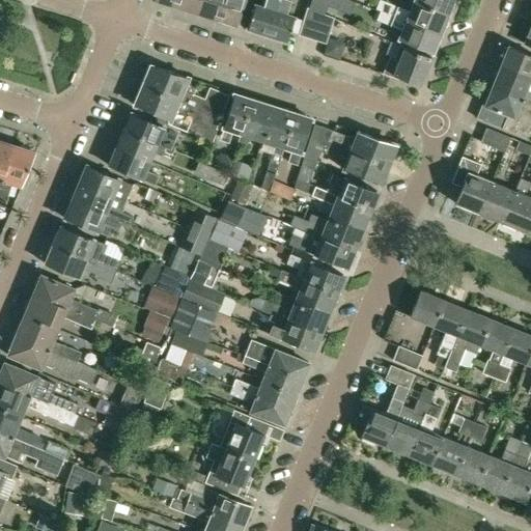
[(200,0),(175,0),(174,5),(175,5),(176,8),(184,10),(187,9),(196,12),(200,0)]
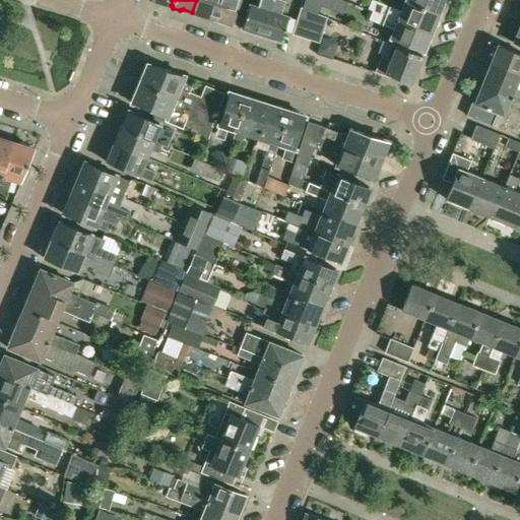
[(211,18),(215,19),(221,0),(196,0),(192,12),(200,14),(202,17),(208,19),(211,18)]
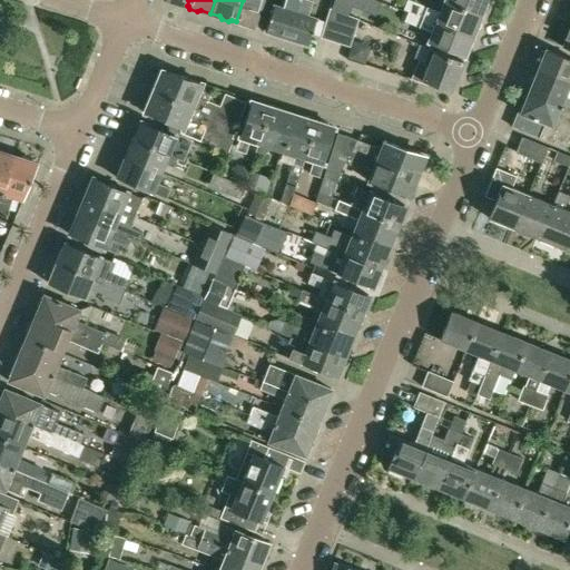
[(243,0),(236,21),(237,21),(238,25),(246,27),(249,26),(253,27),(254,22),(257,12),(266,16),(271,0),(243,0)]
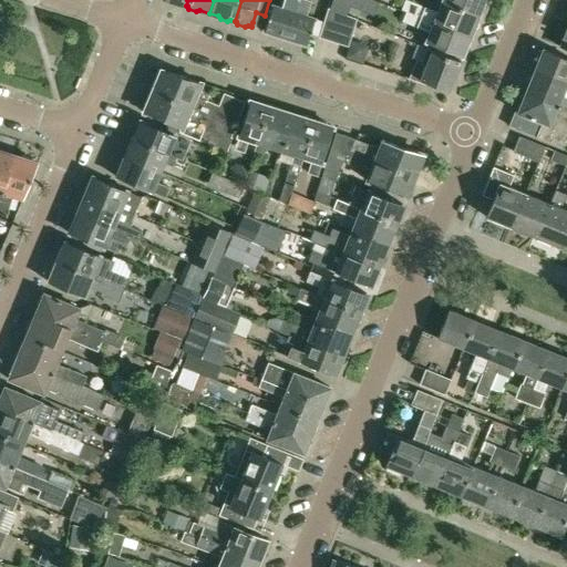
[(268,34),(276,37),(278,34),(286,38),(298,0),(285,0),(282,8),(274,4),(266,26),(264,30),(267,31),(268,34)]
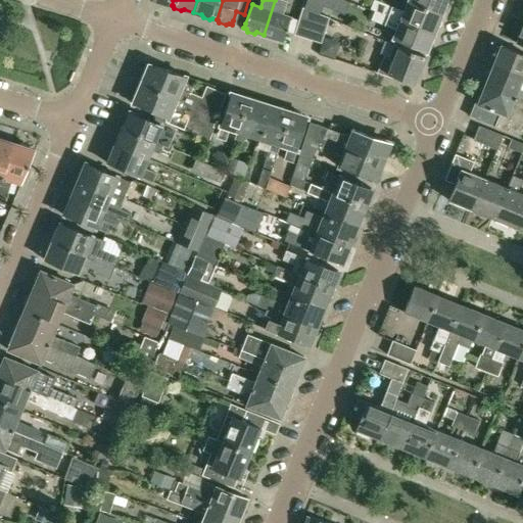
[(270,36),(271,39),(278,41),(280,40),(283,40),(284,37),(290,17),(282,14),(287,0),(275,0),(264,35),(270,36)]
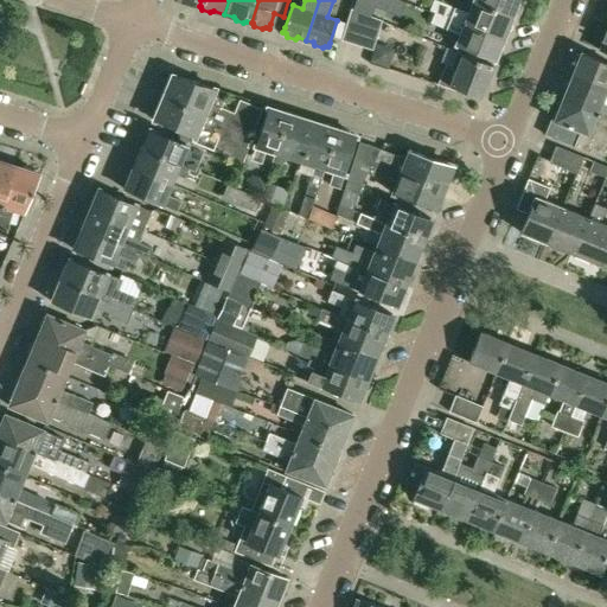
[(470,13),(440,1),(436,0),(433,0),(430,7),(413,0),(411,0),(410,2),(504,39),(506,33),(512,29),(510,23),(511,20),(472,5),(470,13)]
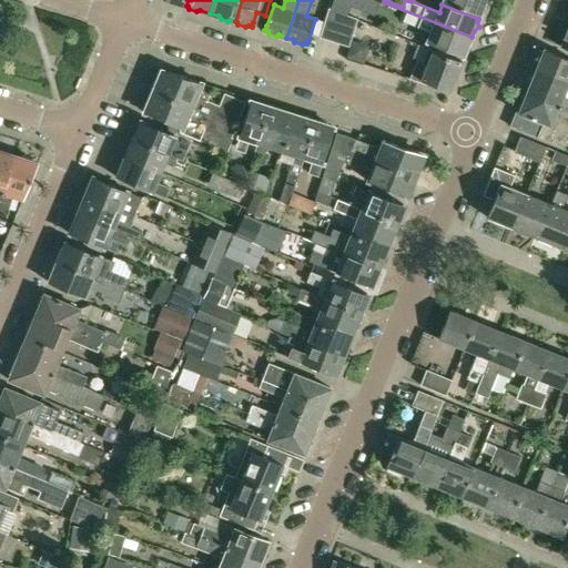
[(485,2),(485,0),(445,0),(480,13),(482,11),(486,8),(485,2)]
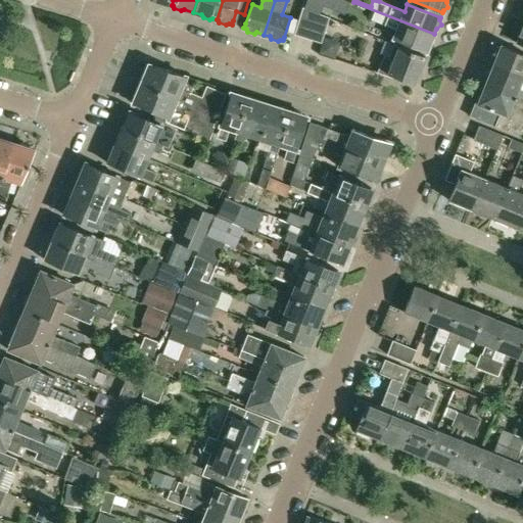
[(305,2),(303,8),(320,13),(322,8),(305,2)]
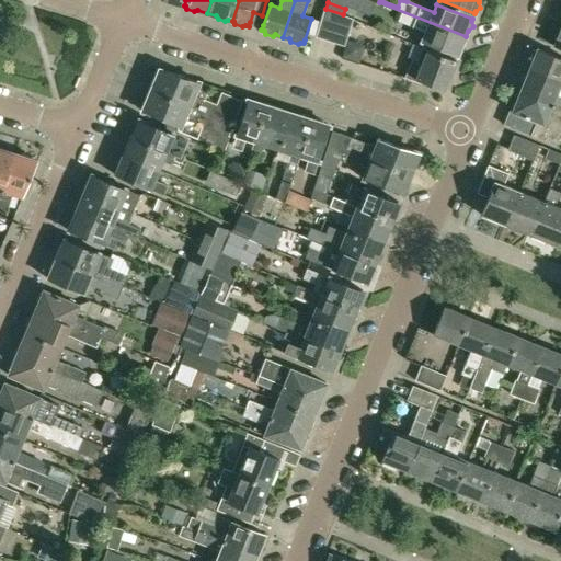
[(461,45),(466,36),(379,2),(376,12),(425,32),(422,42),(458,56),(459,53),(464,50),(461,45)]
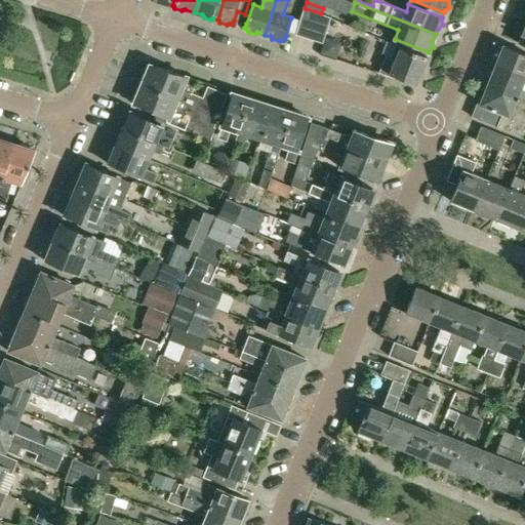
[(305,8),(295,34),(322,43),(331,17),(321,13),(305,8)]
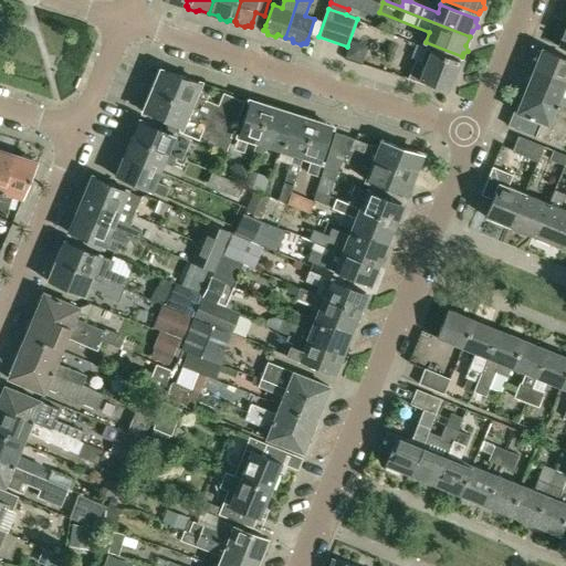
[(416,60),(408,79),(420,83),(420,81),(448,92),(454,76),(457,76),(460,69),(458,67),(459,62),(426,49),(420,62),(416,60)]
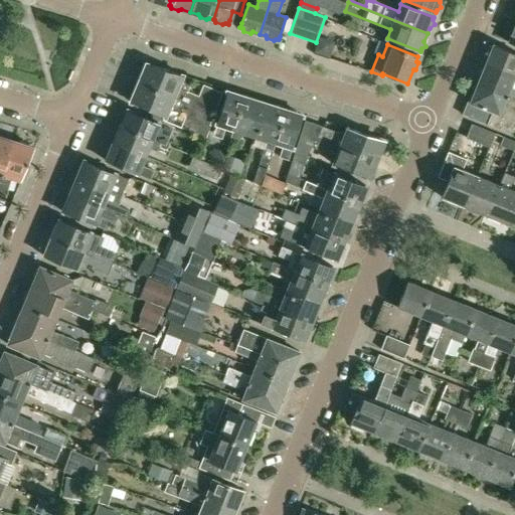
[(489,54),(485,63),(514,74),(514,53),(493,45),(492,47),(489,48),(487,52),(489,54)]
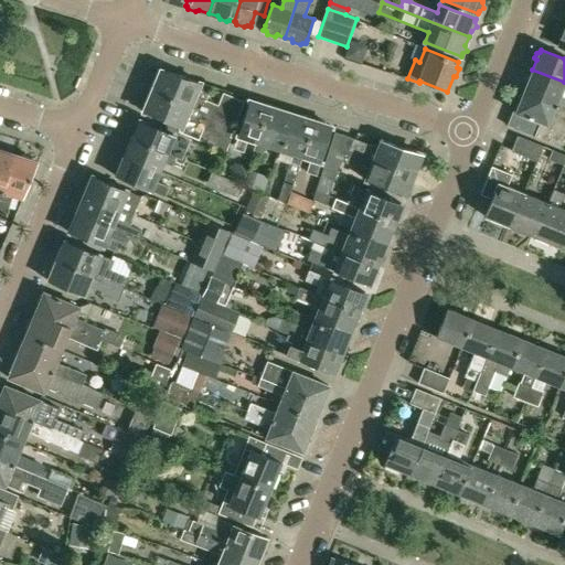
[(219,104),(208,99),(212,86),(158,70),(157,72),(158,72),(142,108),(141,110),(180,127),(178,131),(226,151),(232,137),(231,137),(244,102),(223,93),(219,104)]
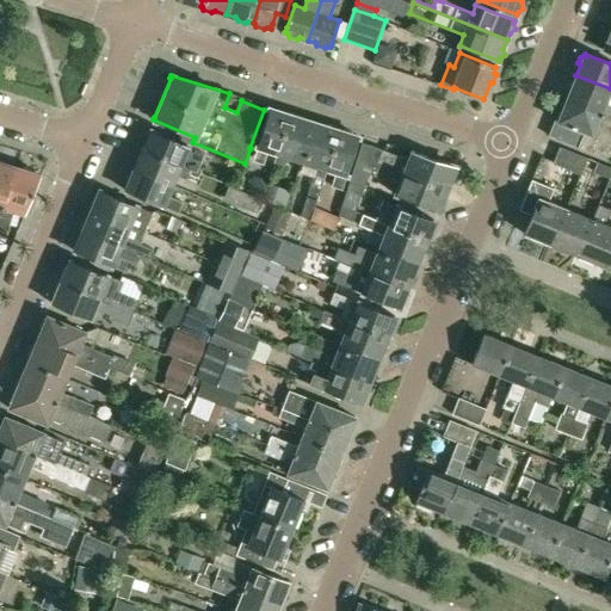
[(610,96),(609,96),(610,90),(610,88),(575,75),(573,82),(569,84),(568,88),(569,91),(566,99),(610,117),(610,96)]
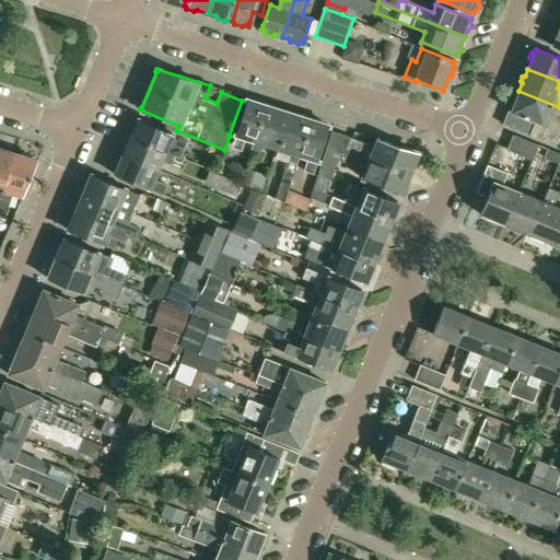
[(559,107),(518,91),(514,103),(512,103),(510,107),(512,109),(505,125),(503,124),(503,125),(558,147),(559,141),(559,107)]
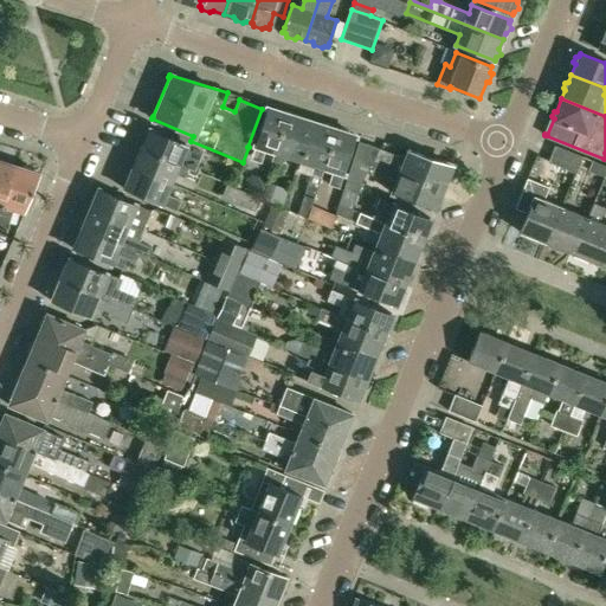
[(265,149),(275,153),(288,113),(275,108),(274,110),(266,108),(250,161),(260,165),(265,149)]
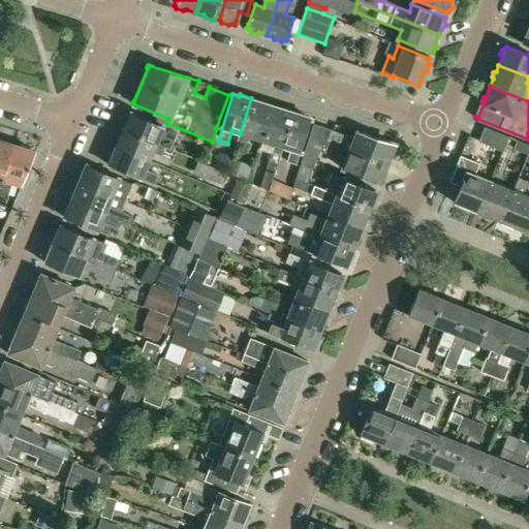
[(262,103),(261,101),(251,98),(240,133),(237,142),(245,144),(248,135),(263,141),(268,126),(265,124),(269,110),(270,105),(262,103)]
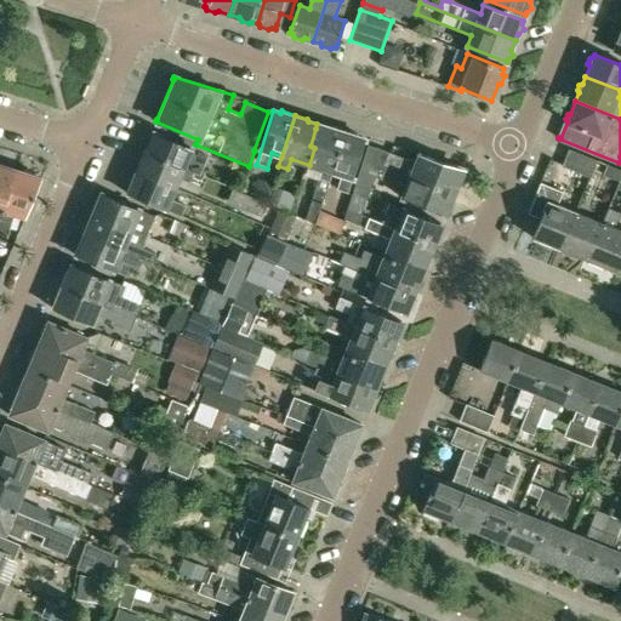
[(330,129),(322,126),(317,124),(315,129),(311,146),(314,148),(309,165),(322,169),(312,198),(323,201),(331,171),(346,131),(332,126),(330,129)]
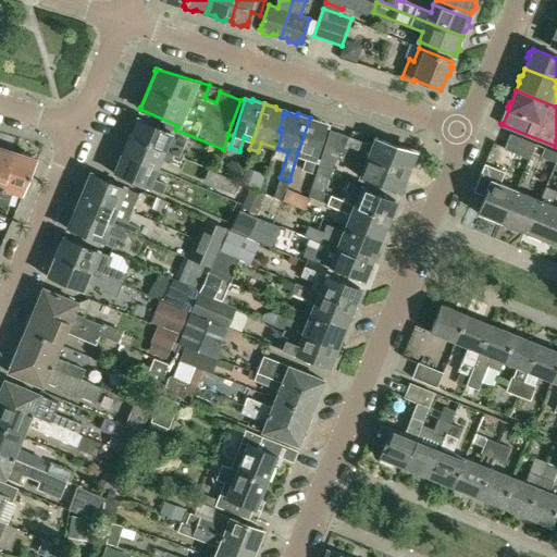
[(321,123),(320,121),(310,118),(297,153),(306,157),(301,170),(311,173),(327,125),(321,123)]
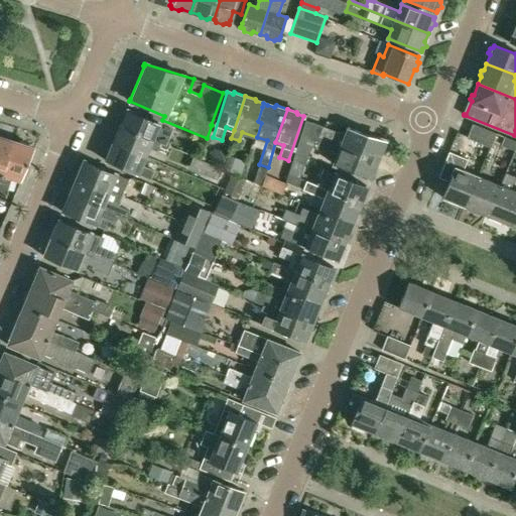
[(119,125),(161,143),(165,145),(172,128),(127,110),(126,113),(123,114),(119,125)]
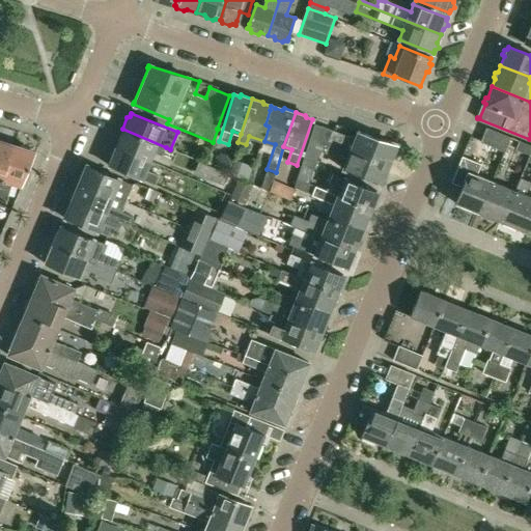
[(389,161),(392,162),(397,149),(393,143),(357,132),(357,133),(358,133),(356,140),(334,131),(314,122),(308,138),(310,139),(328,146),(330,142),(387,165),(389,161)]
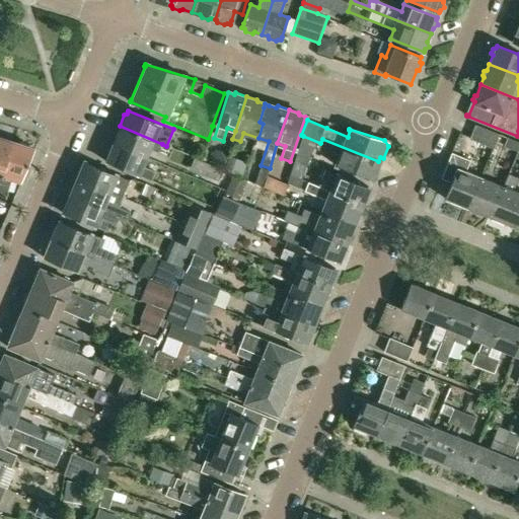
[(468,138),(494,149),(500,134),(474,124),(468,138)]
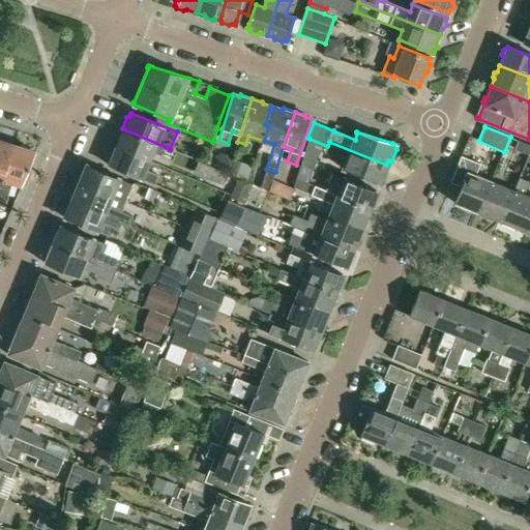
[(122,128),(117,140),(118,142),(117,147),(149,160),(153,151),(163,155),(166,147),(122,128)]
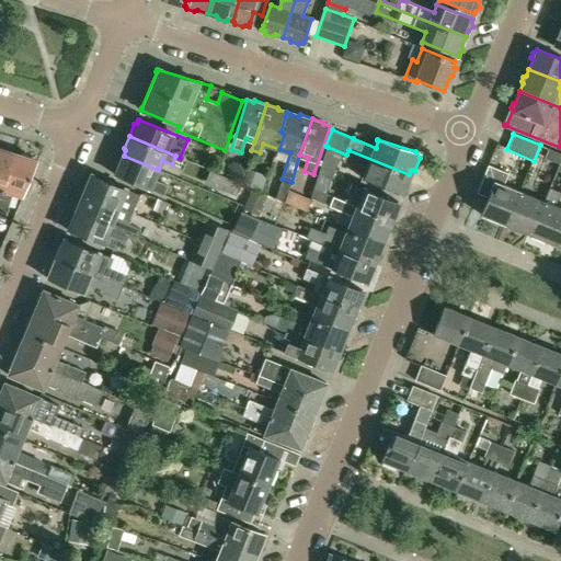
[(0,195),(13,153),(10,152),(10,150),(0,147),(0,195)]
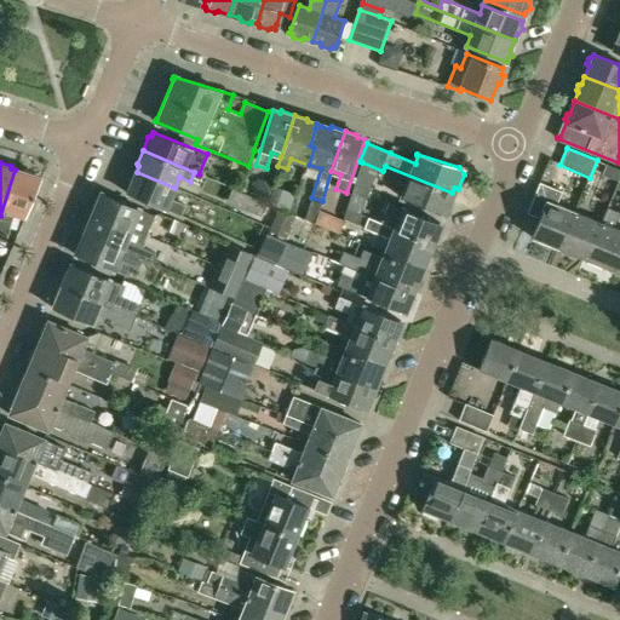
[(602,176),(618,182),(619,174),(619,168),(606,164),(602,176)]
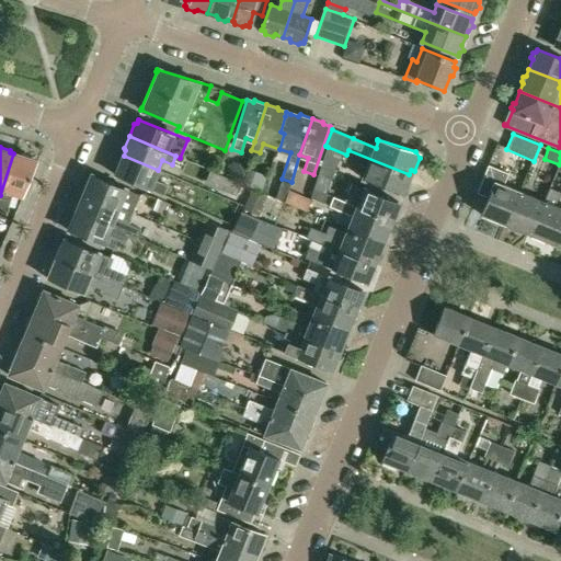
[(402,192),(405,193),(410,181),(407,180),(409,174),(348,150),(346,155),(343,161),(366,171),(364,178),(401,194),(402,192)]
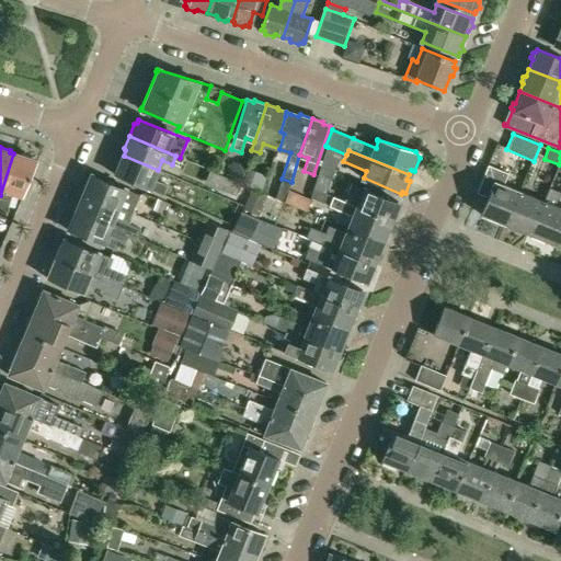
[(0,195),(0,218),(4,220),(7,215),(13,194),(22,196),(37,161),(33,160),(34,158),(20,153),(20,156),(13,153),(0,195)]
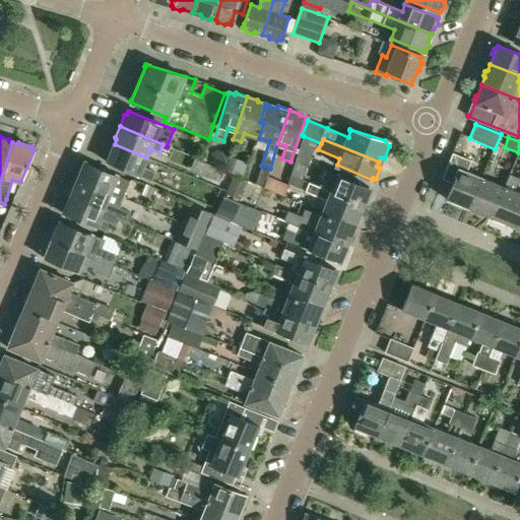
[(110,149),(107,156),(109,158),(107,163),(151,182),(155,174),(142,168),(146,157),(115,144),(113,148),(110,149)]
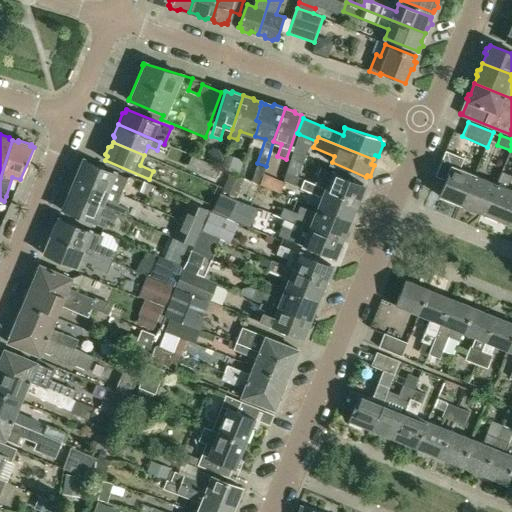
[(224,149),(212,145),(207,160),(219,164),(224,149)]
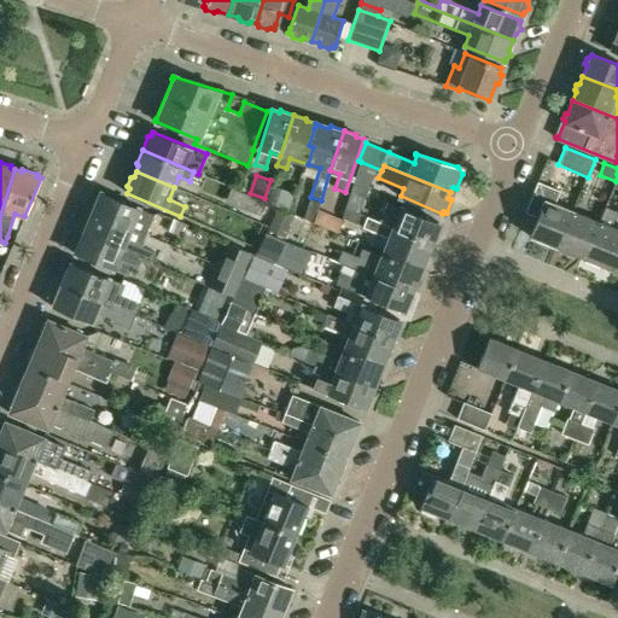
[(559,191),(537,182),(524,213),(537,217),(530,238),(558,249),(572,210),(554,203),(559,191)]
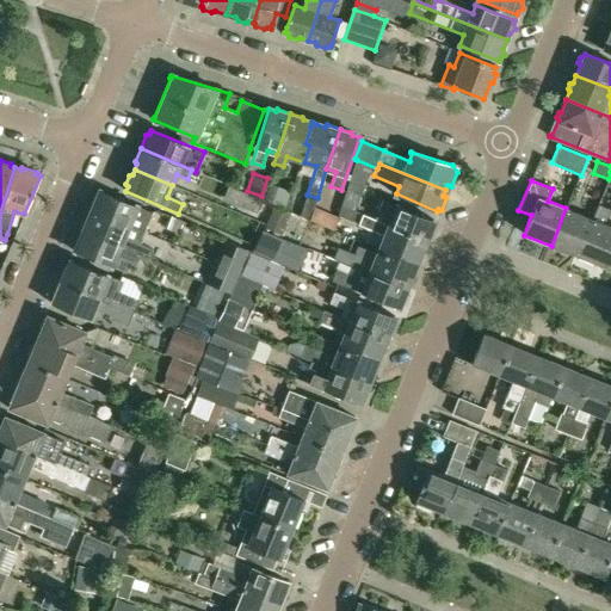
[(365,187),(359,185),(350,181),(345,192),(362,198),(365,187)]
